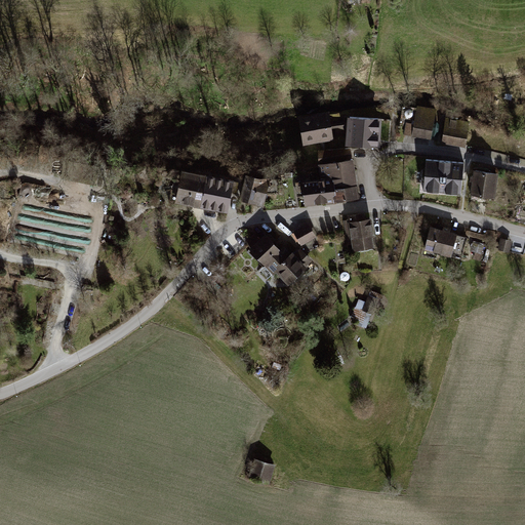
[(437,110),(417,106),(414,123),(405,122),(404,134),(432,139),(437,110)]
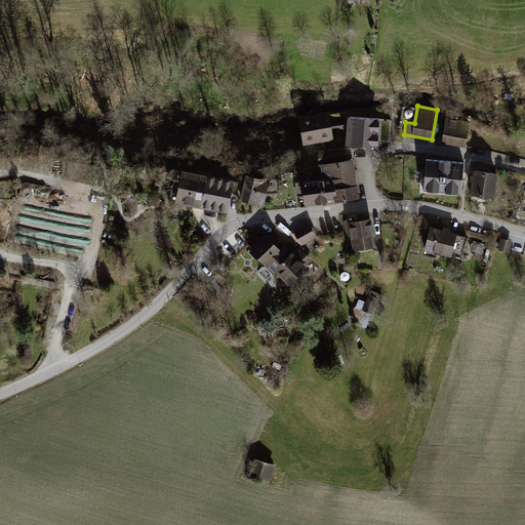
[(297,114),(303,143),(334,138),(334,135),(346,135),(346,145),(379,146),(378,116),(347,115),(347,119),(330,122),(329,109),(297,114)]
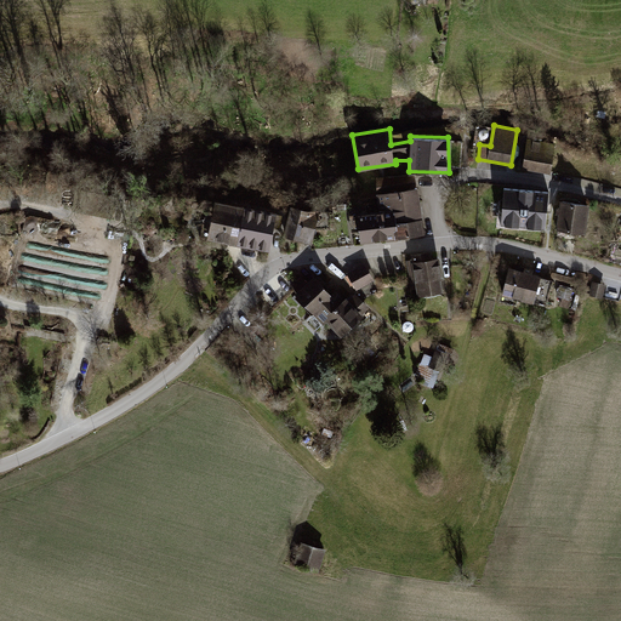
[(556,137),(529,131),(523,169),(551,174),(556,137)]
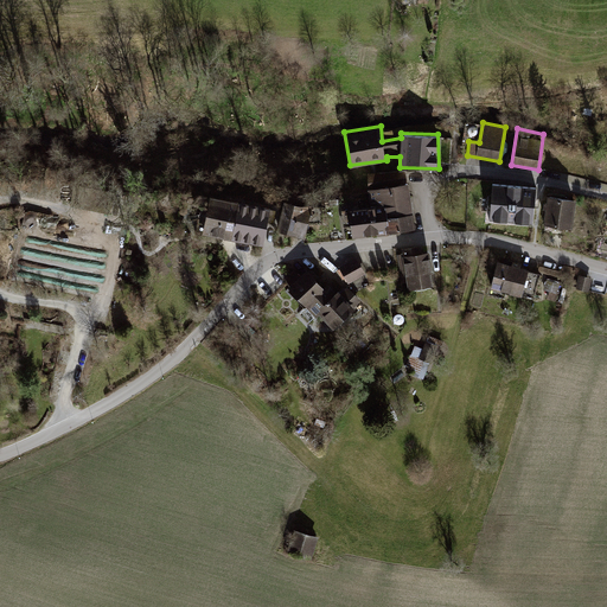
[(407,170),(368,172),(369,181),(366,181),(371,205),(347,209),(351,237),(415,229),(407,170)]
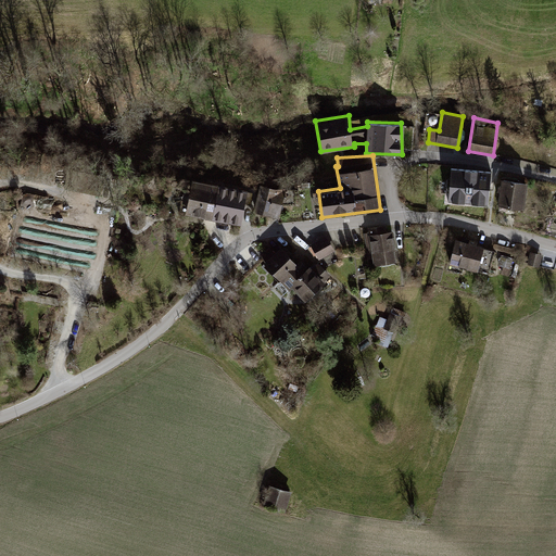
[(492,172),(451,167),(447,203),(489,206),(492,172)]
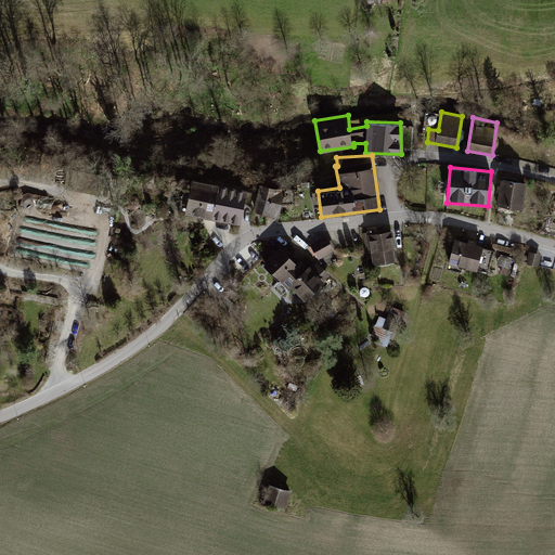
[(527,182),(501,179),(497,205),(523,208),(527,182)]
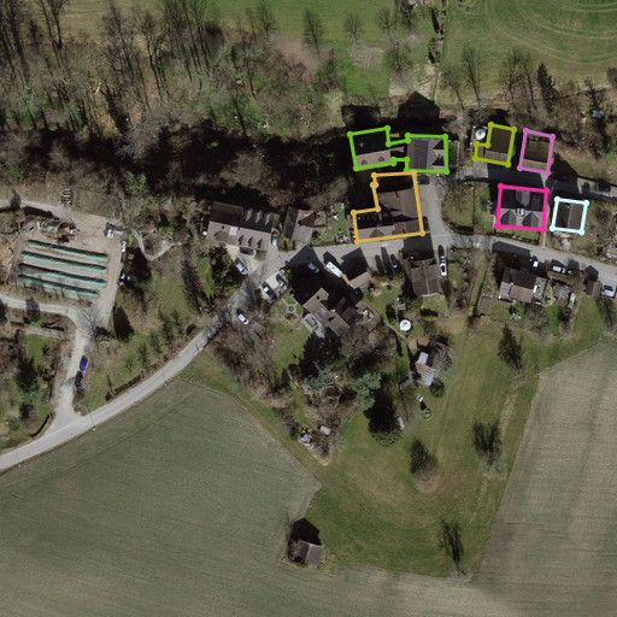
[(216,201),(205,238),(266,250),(274,211),(216,201)]
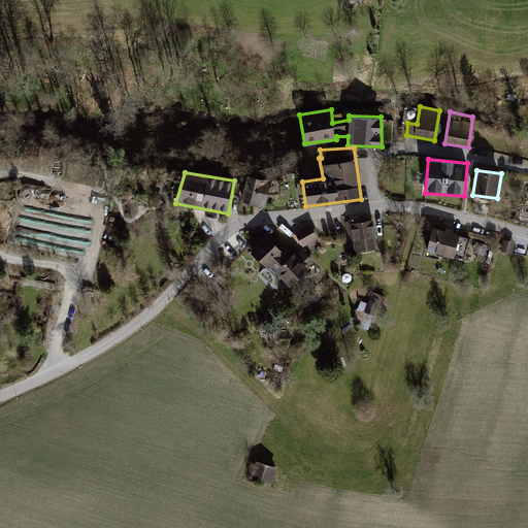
[(271,179),(246,175),(239,202),(265,208),(271,179)]
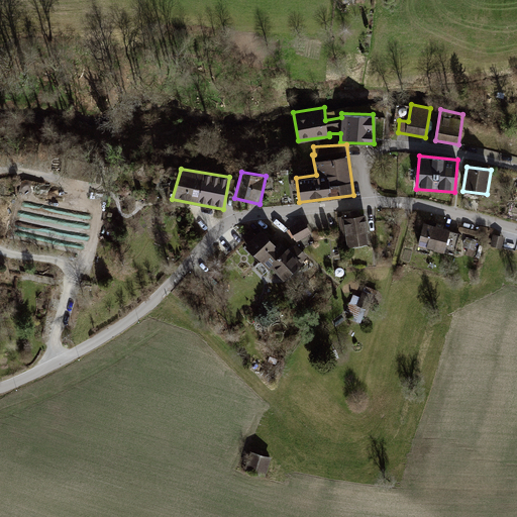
[(343,216),(338,217),(342,240),(345,239),(347,246),(369,243),(367,231),(369,231),(365,213),(358,214),(357,209),(342,211),(343,216)]
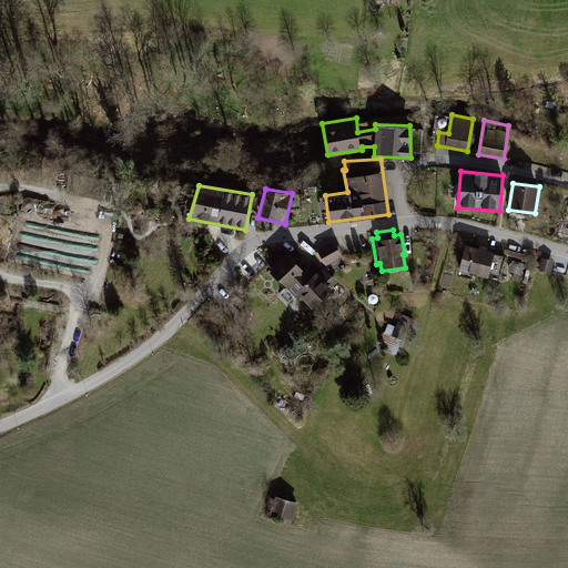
[(333,240),(316,249),(326,266),(342,256),(333,240)]
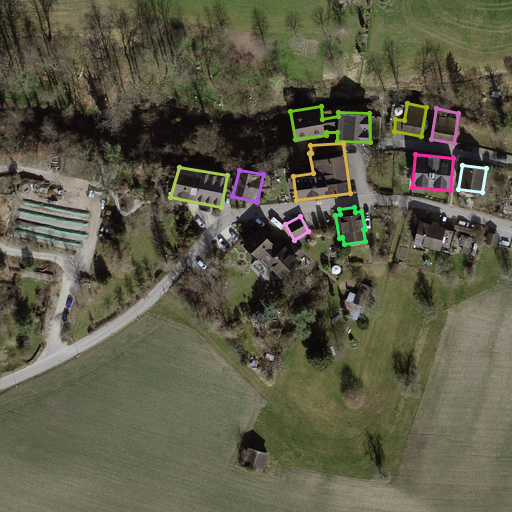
[(456,231),(419,220),(414,241),(450,251),(456,231)]
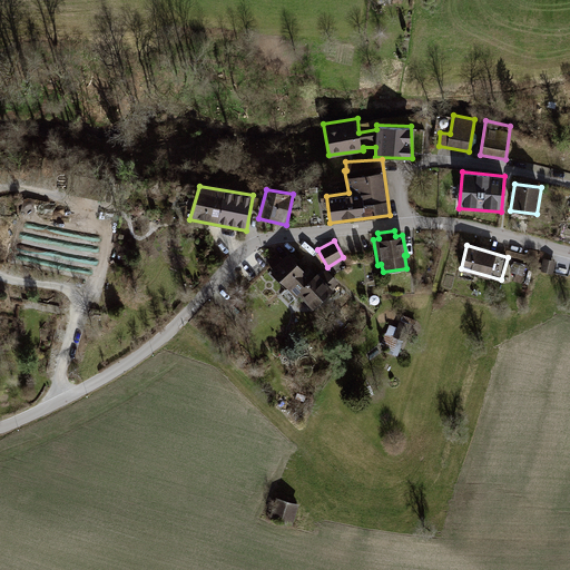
[(287,253),(268,271),(296,298),(300,295),(312,310),(338,283),(326,269),(321,275),(317,273),(312,278),(287,253)]
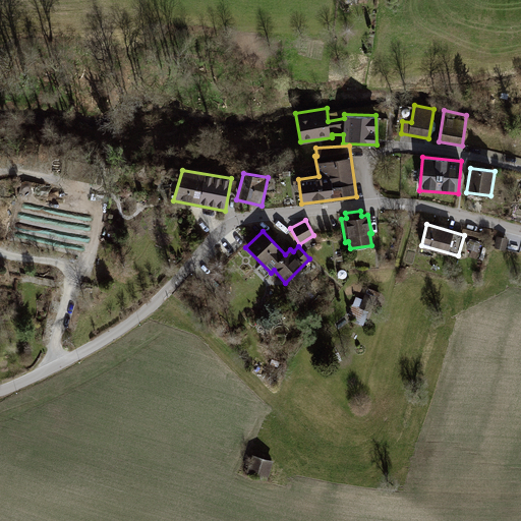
[(508,238),(497,235),(494,247),(505,250),(508,238)]
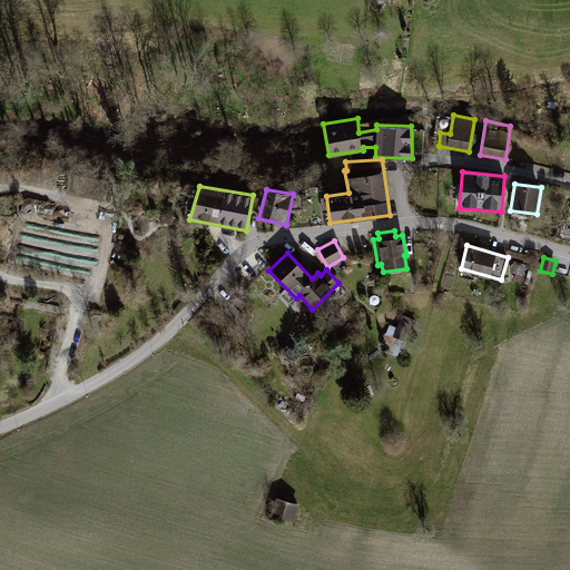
[(412,325),(401,320),(392,337),(404,343),(412,325)]
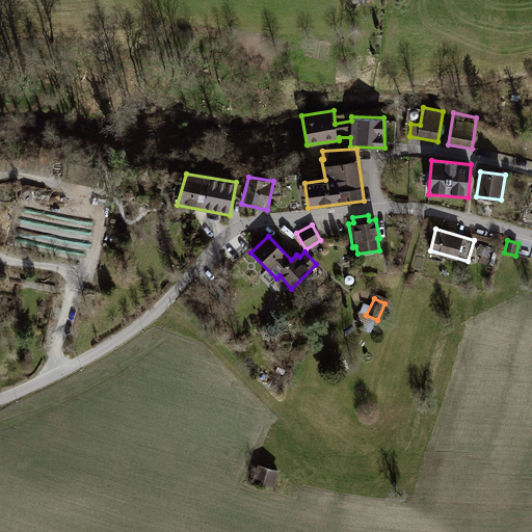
[(278,475),(257,468),(249,487),(270,495),(278,475)]
